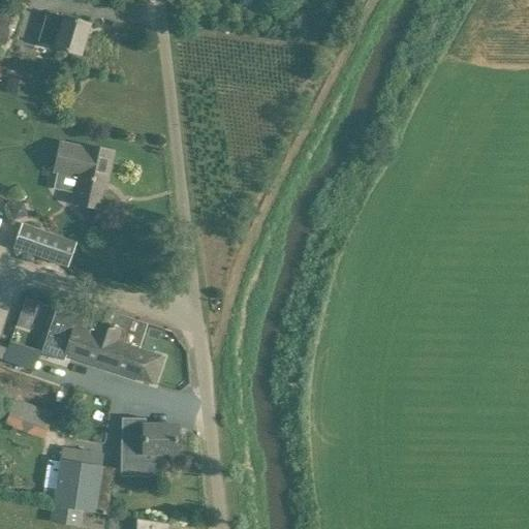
[(22,8),(0,0),(0,54),(7,57),(22,8)]
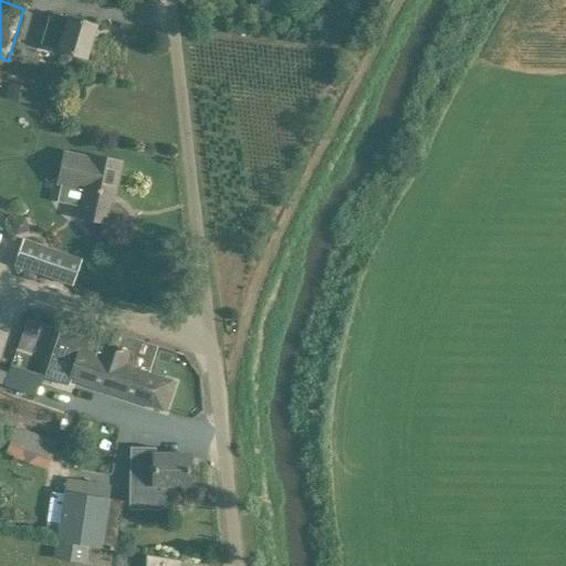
[(67,20),(50,16),(41,45),(86,59),(96,27),(67,18),(67,20)]
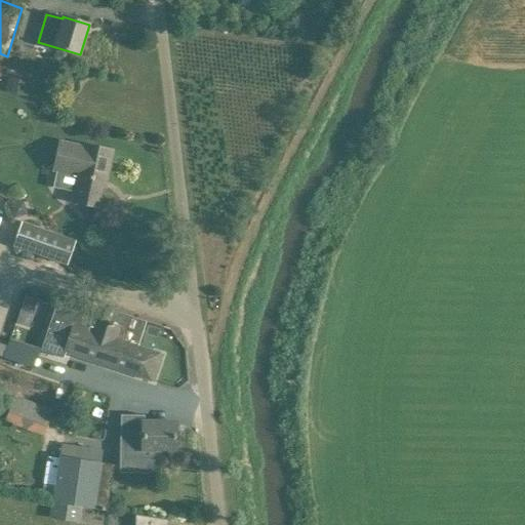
[(68,89),(73,82),(73,78),(68,75),(63,77),(58,83),(58,87),(64,90),(68,89)]
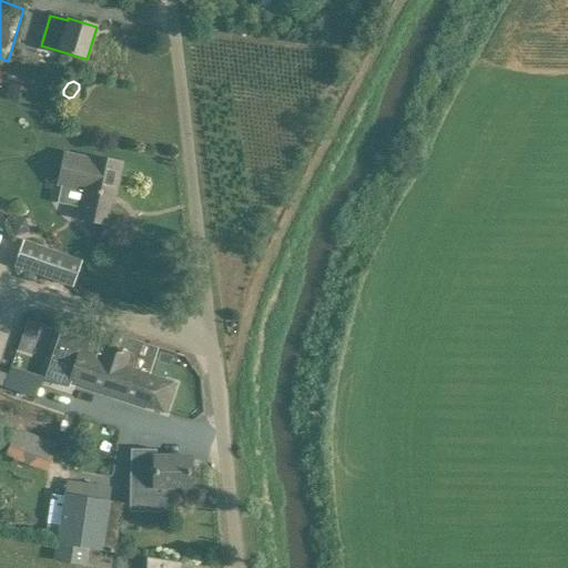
[(9,84),(6,99),(29,103),(32,89),(9,84)]
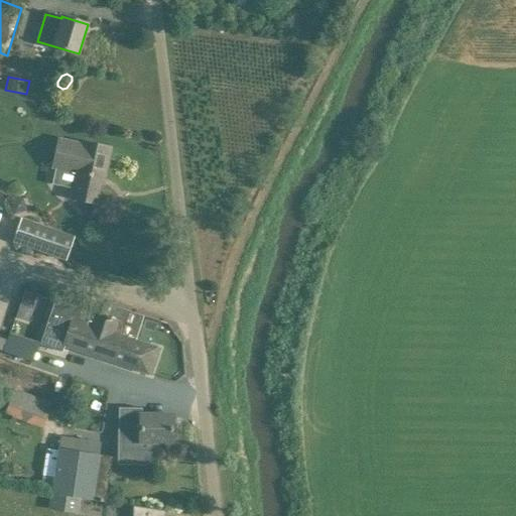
[(77,172),(71,199),(95,204),(100,178),(104,179),(111,148),(83,142),(83,144),(58,139),(52,167),(77,172)]
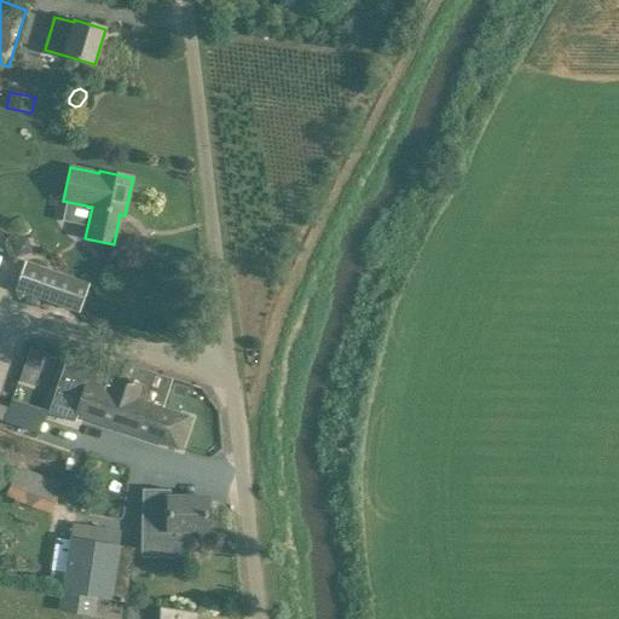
[(15,289),(57,305),(80,312),(90,284),(25,261),(15,289)]
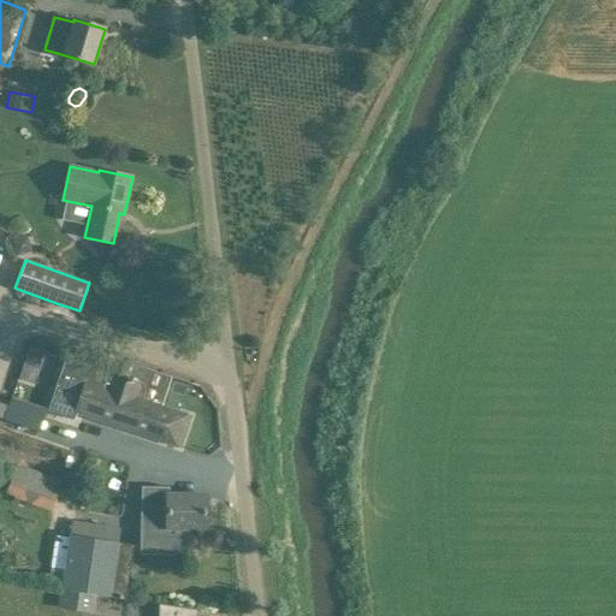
[(39,297),(25,294),(23,302),(35,306),(39,297)]
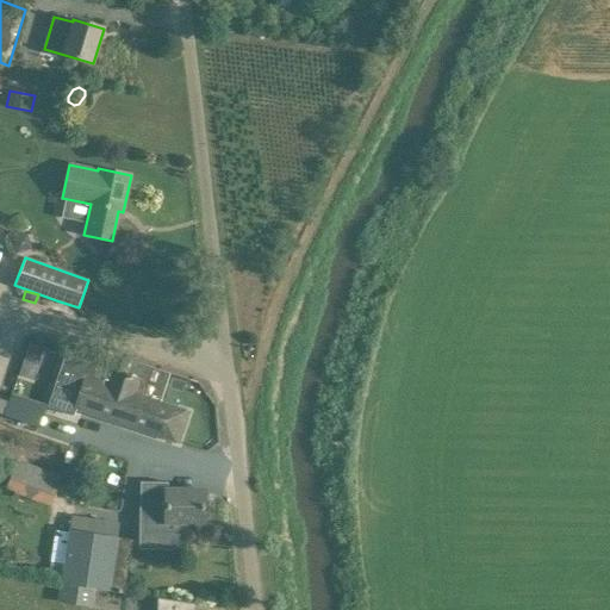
[(43,348),(30,344),(25,358),(38,362),(43,348)]
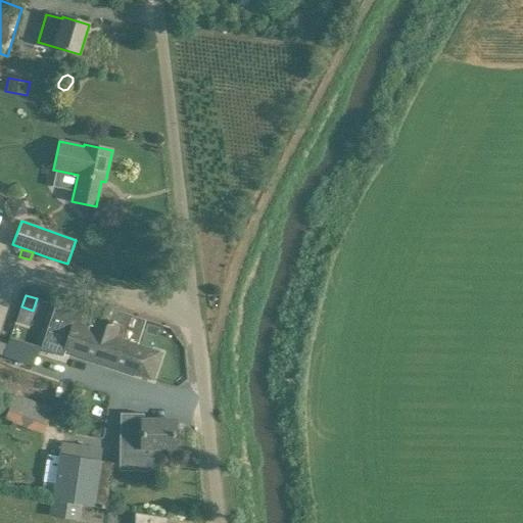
[(117,325),(97,319),(55,305),(40,350),(62,358),(63,351),(152,380),(160,353),(113,338),(117,325)]
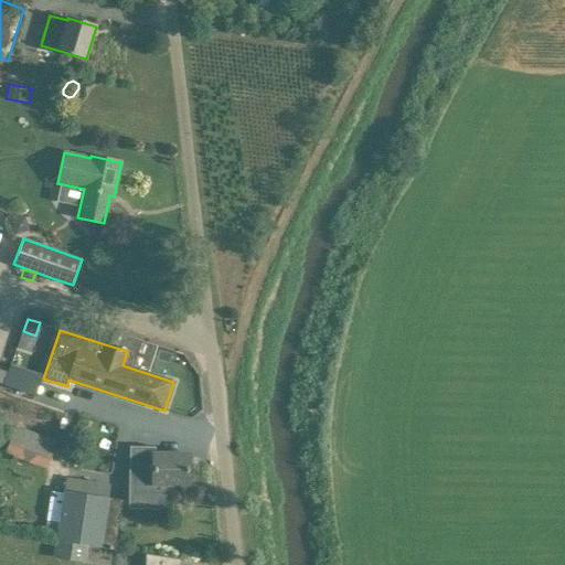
[(12,366),(6,385),(32,394),(39,374),(12,366)]
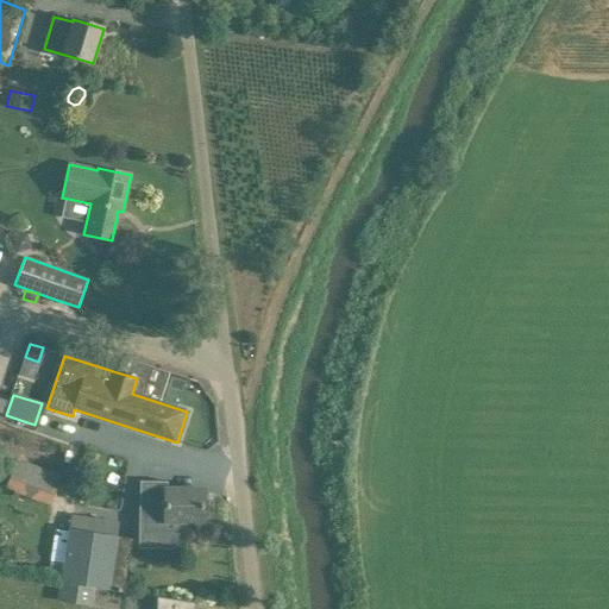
[(50,507),(62,476),(17,459),(6,489),(50,507)]
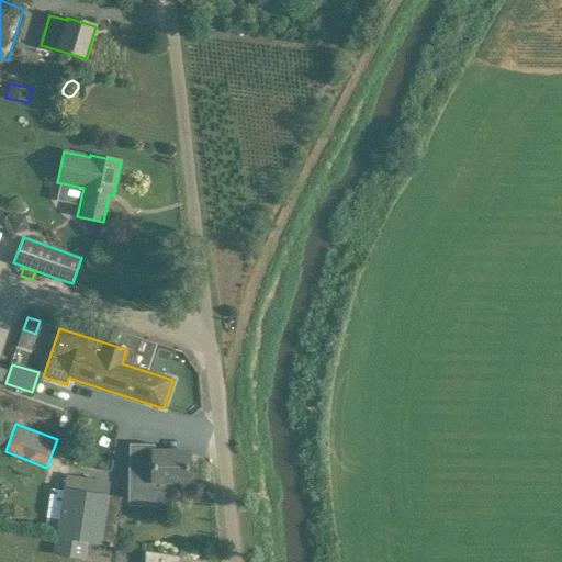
[(188,451),(153,451),(135,451),(135,470),(153,470),(152,482),(188,482),(188,451)]
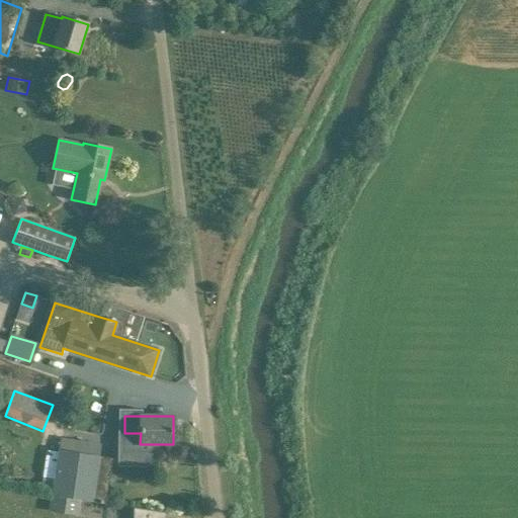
[(111,458),(98,456),(58,451),(52,497),(105,505),(111,458)]
